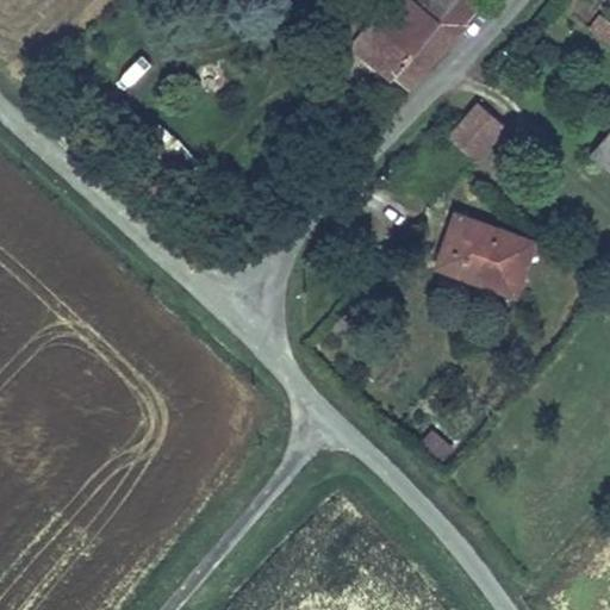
[(479,13),(462,0),(448,0),(434,18),(416,4),(411,0),(387,0),(375,16),(350,43),(404,88),(479,13)]
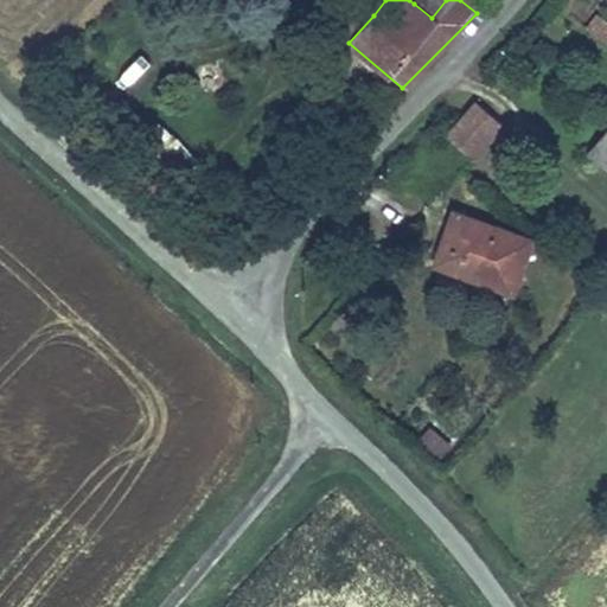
[(417,0),(414,4),(432,18),(446,0),(417,0)]
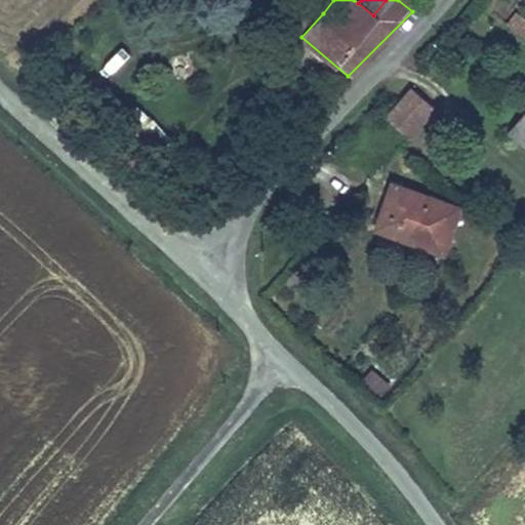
[(524,0),(500,0),(488,14),(524,47),(524,0)]
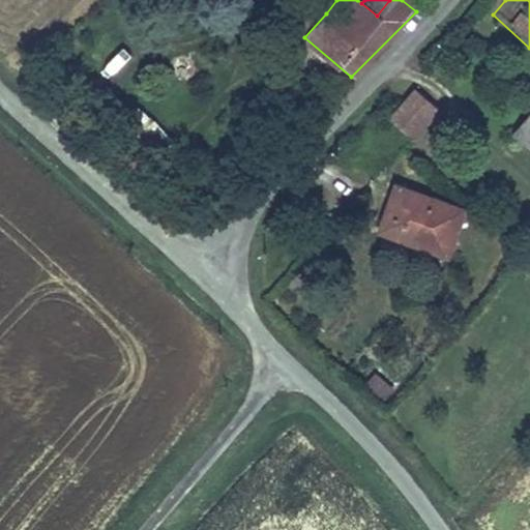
[(293,28),(304,37),(326,13),(315,3),(293,28)]
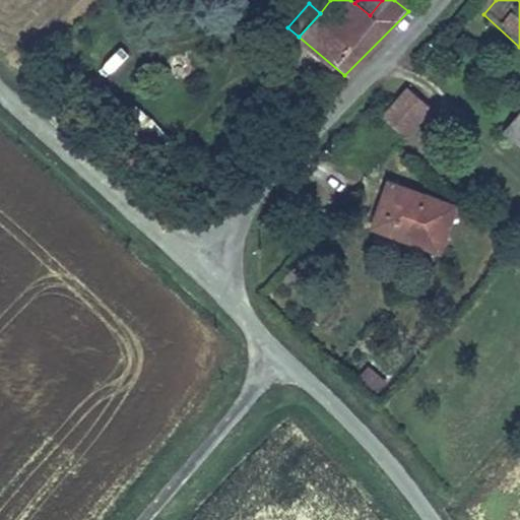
[(410,138),(436,111),(413,91),(388,119),(410,138)]
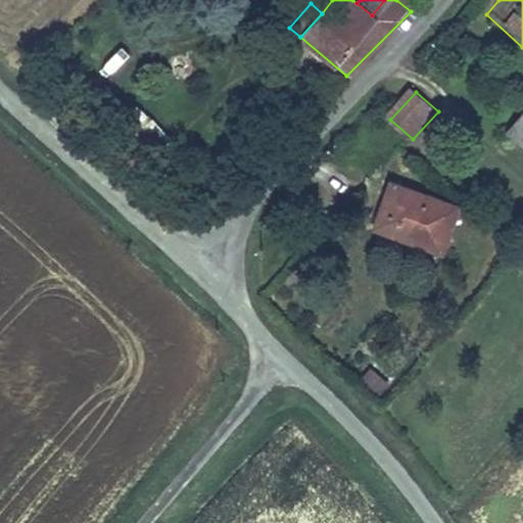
[(522,111),(505,133),(522,148),(522,111)]
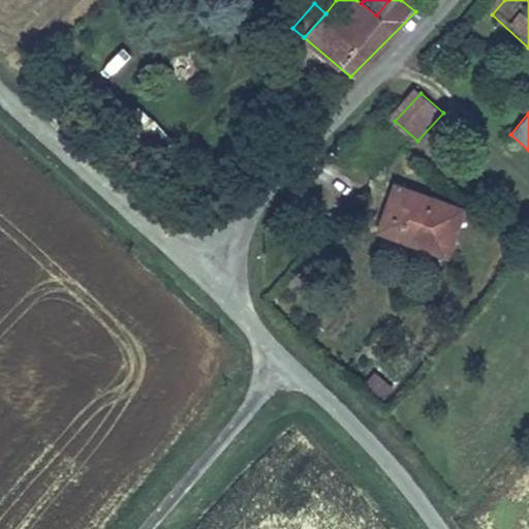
[(445,256),(460,210),(392,191),(378,237),(445,256)]
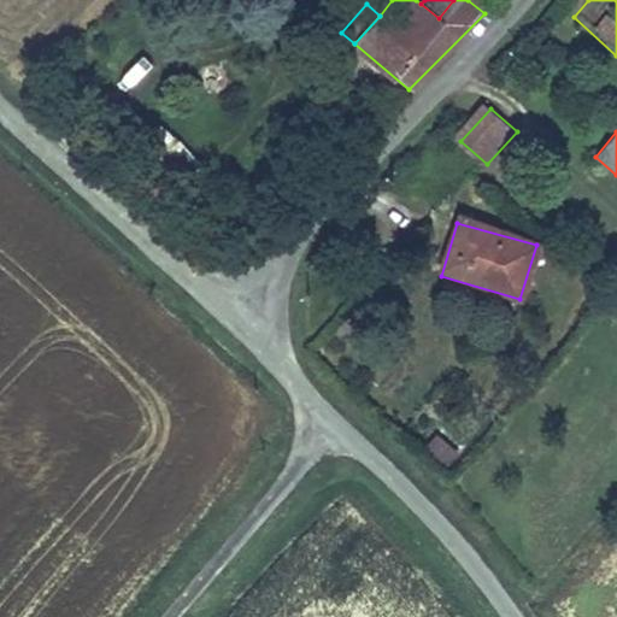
[(436,433),(424,447),(447,465),(459,451),(436,433)]
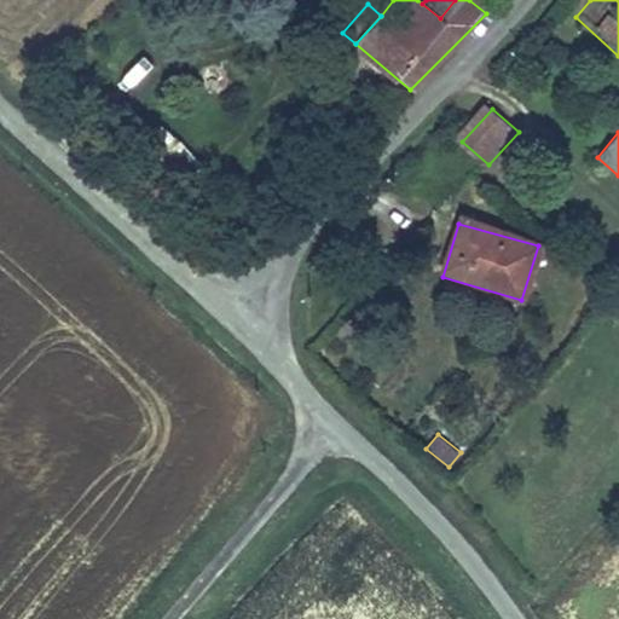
All buildings are outlined.
